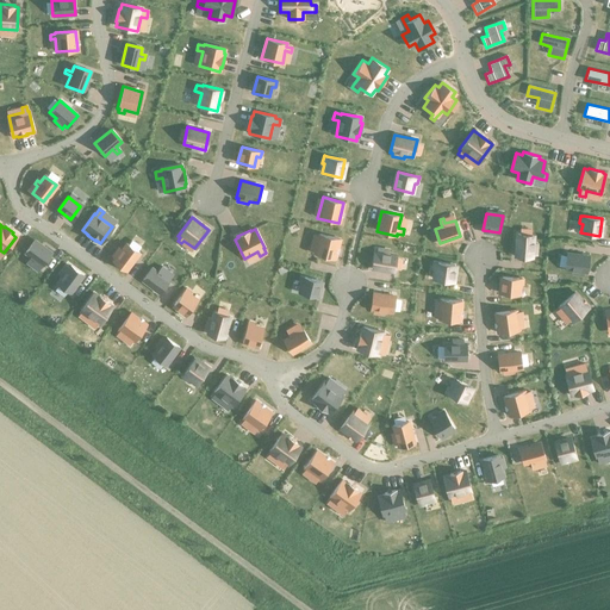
[(313,235),(312,240),(318,241),(315,254),(335,257),(338,240),(319,235),(319,236),(313,235)]
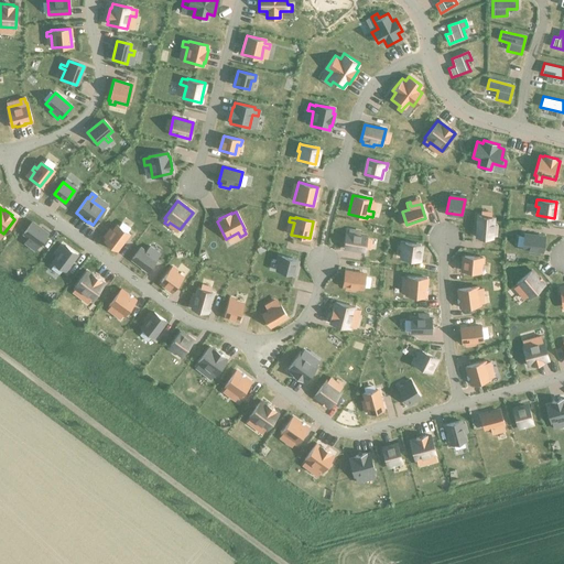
[(478,217),(477,236),(491,237),(492,230),(495,230),(495,227),(492,227),(492,218),(478,217)]
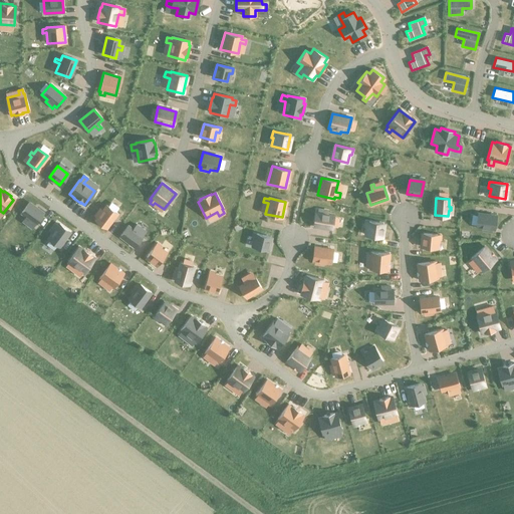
[(25,218),(21,223),(24,225),(28,220),(34,224),(42,214),(28,204),(22,212),(27,216),(25,218)]
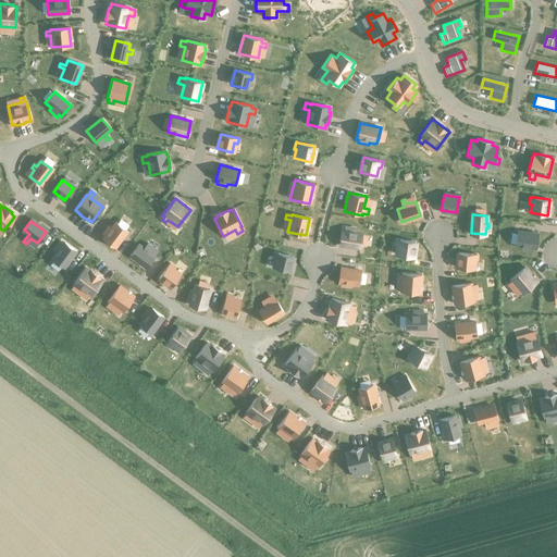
[(108,233),(103,238),(114,246),(125,231),(115,223),(111,230),(108,227),(106,231),(108,233)]
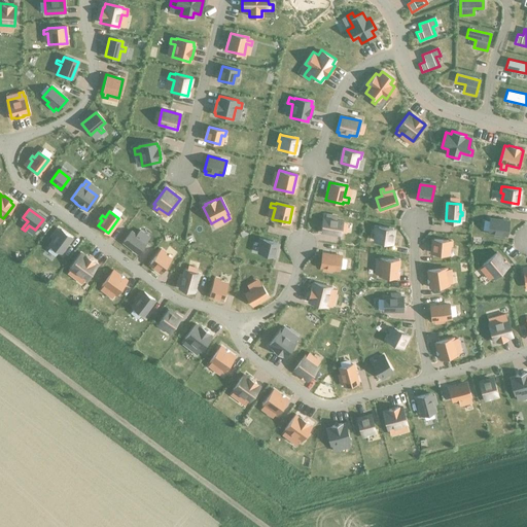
[(323,218),(321,232),(339,234),(341,220),(335,219),(336,216),(331,216),(331,219),(323,218)]
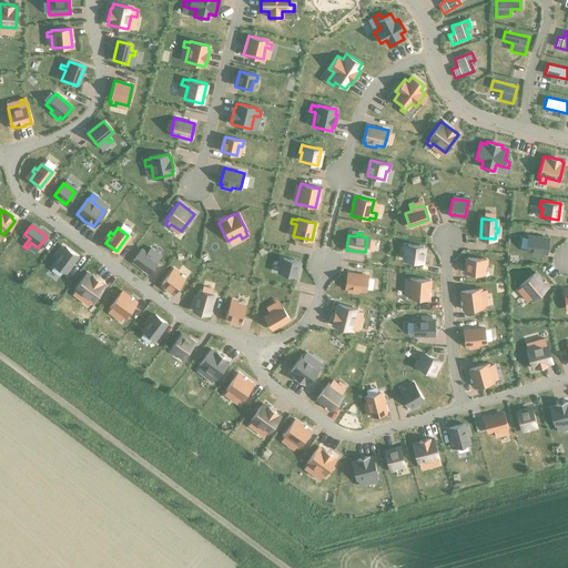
[(527,235),(525,250),(533,251),(533,254),(544,256),(544,253),(547,253),(549,237),(527,235)]
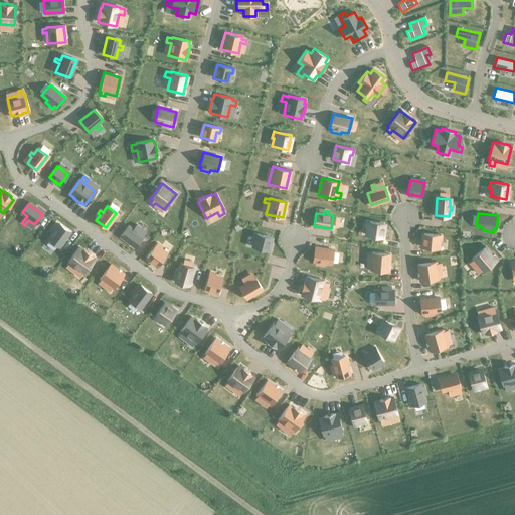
[(369,222),(367,235),(381,237),(383,224),(369,222)]
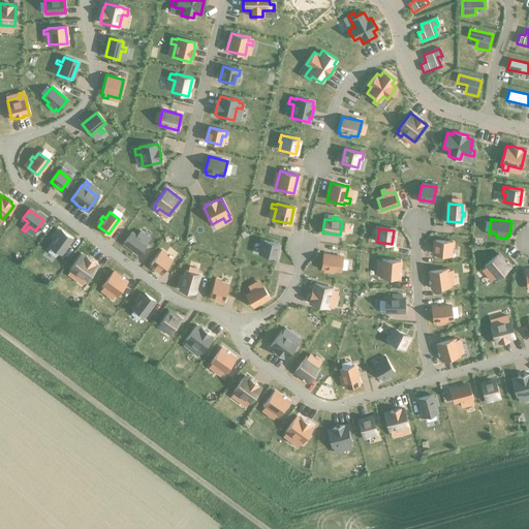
[(54,241),(50,246),(60,253),(70,239),(60,231),(56,238),(53,236),(51,239),(54,241)]
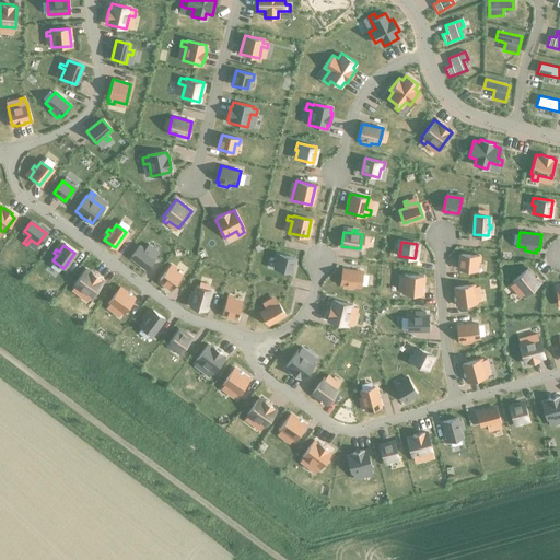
[(138,247),(131,256),(147,268),(154,257),(148,252),(151,247),(149,245),(146,251),(143,252),(138,247)]
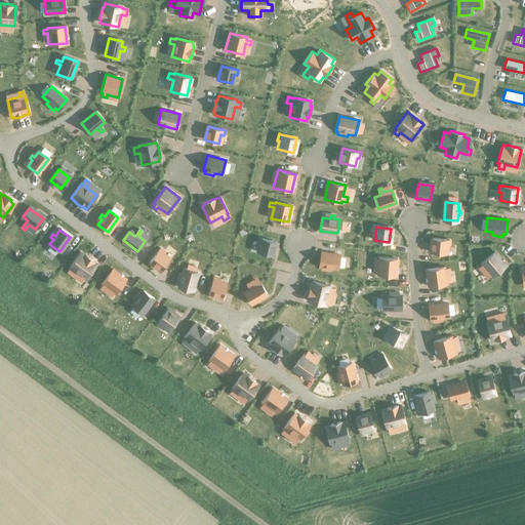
[(257,238),(256,242),(261,243),(259,252),(272,254),(275,242),(263,239),(257,238)]
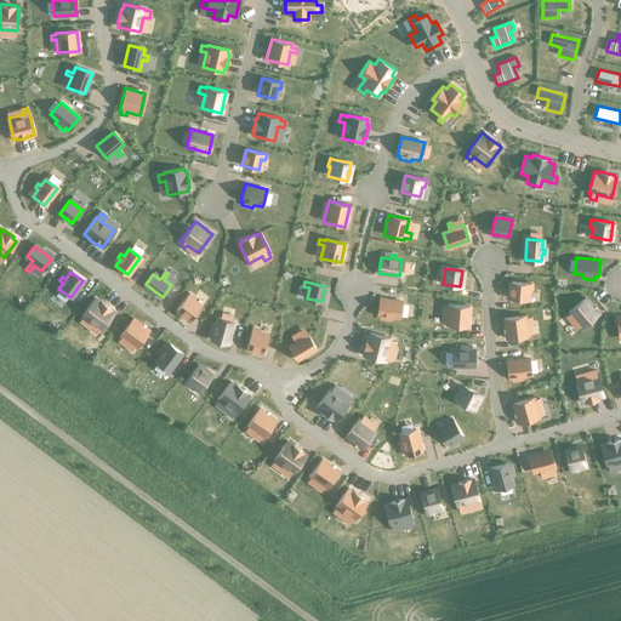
[(511,283),(510,298),(527,300),(527,290),(533,290),(533,284),(528,284),(511,283)]
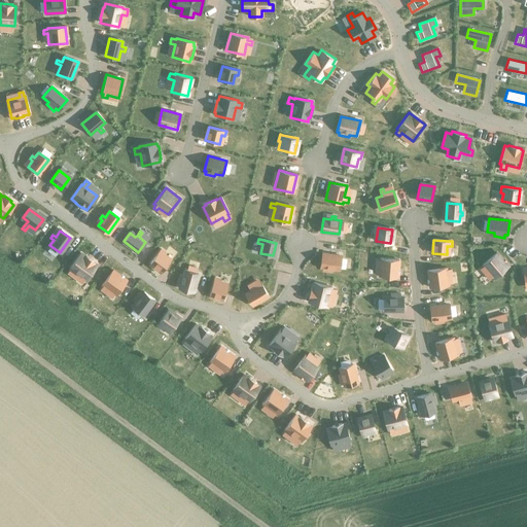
[(483,267),(481,269),(484,272),(486,270),(493,278),(508,265),(497,251),(482,265),(483,267)]
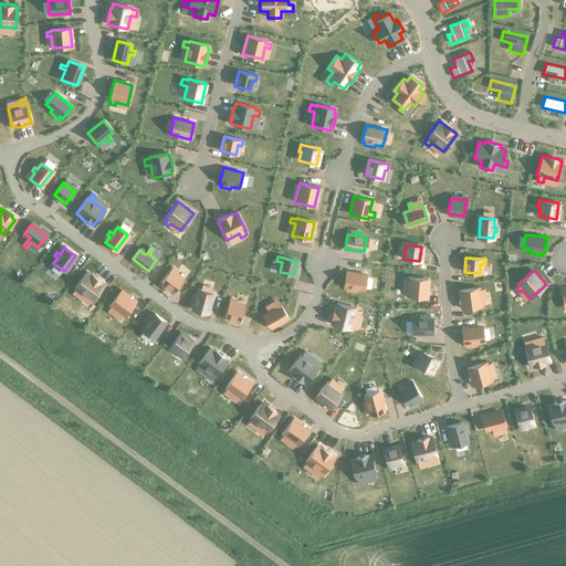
[(170,272),(161,283),(173,292),(181,280),(170,272)]
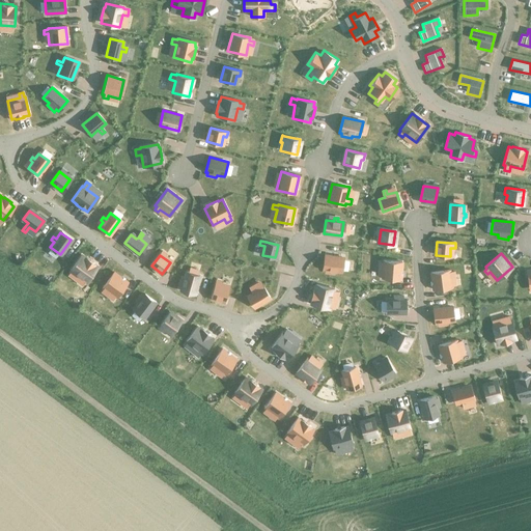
[(325,255),(323,268),(331,269),(331,273),(333,274),(334,270),(341,271),(343,258),(325,255)]
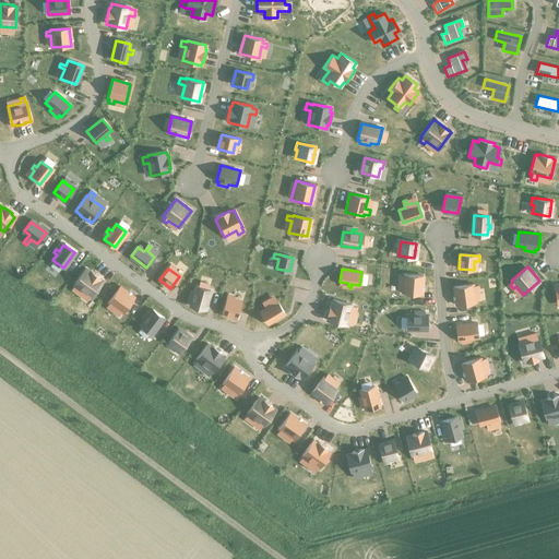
[(75,285),(71,290),(74,294),(79,287),(91,296),(102,282),(97,280),(98,278),(92,273),(91,274),(84,270),(74,284),(75,285)]
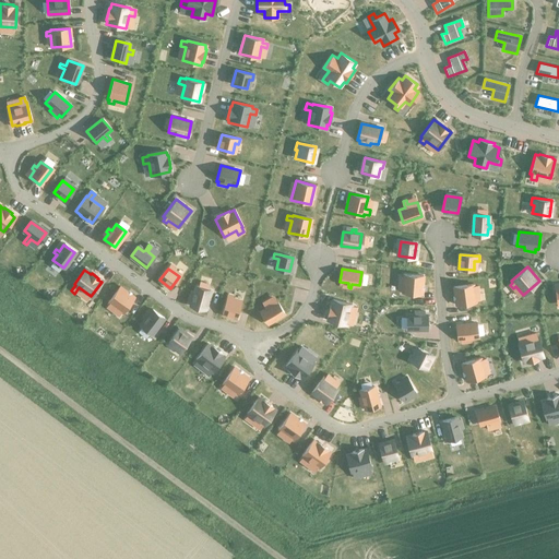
[(397,276),(397,281),(403,281),(402,293),(420,294),(423,276),(403,275),(403,276),(397,276)]
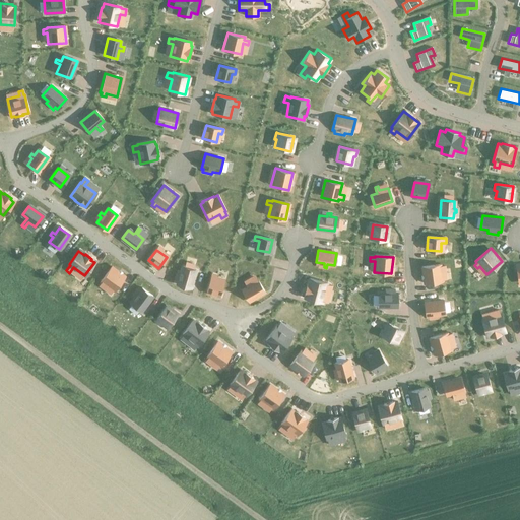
[(440,265),(421,267),(425,283),(442,281),(440,270),(445,269),(445,265),(440,266),(440,265)]
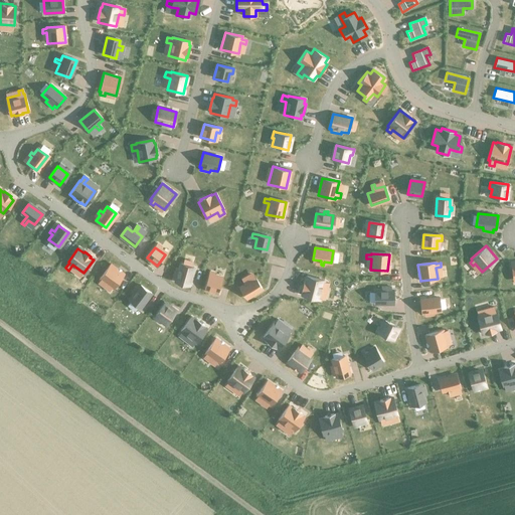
[(102,279),(97,285),(100,287),(105,281),(113,287),(122,274),(110,265),(100,278),(102,279)]
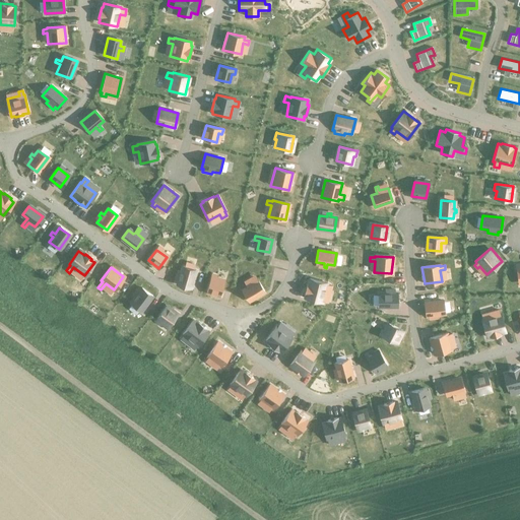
[(178,273),(177,276),(180,277),(178,284),(190,288),(195,271),(183,268),(181,274),(178,273)]
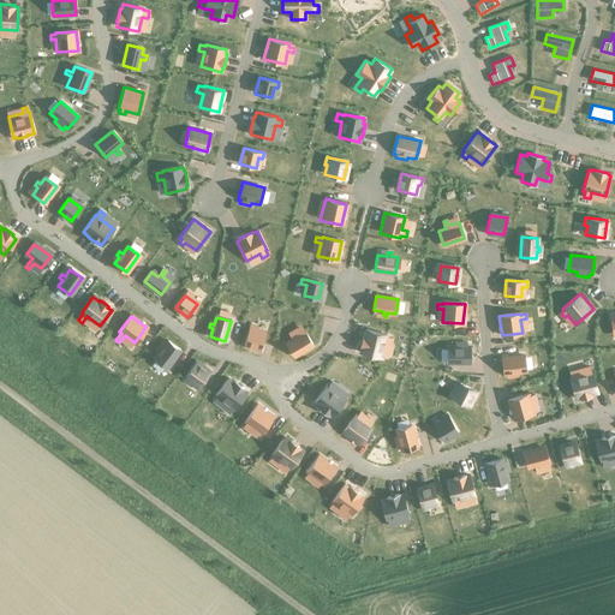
[(249,329),(245,344),(260,348),(263,333),(249,329)]
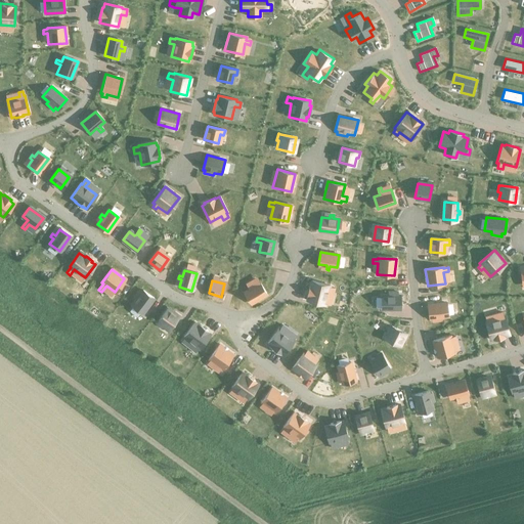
[(251,290),(245,293),(251,302),(265,293),(260,284),(259,281),(250,288),(251,290)]
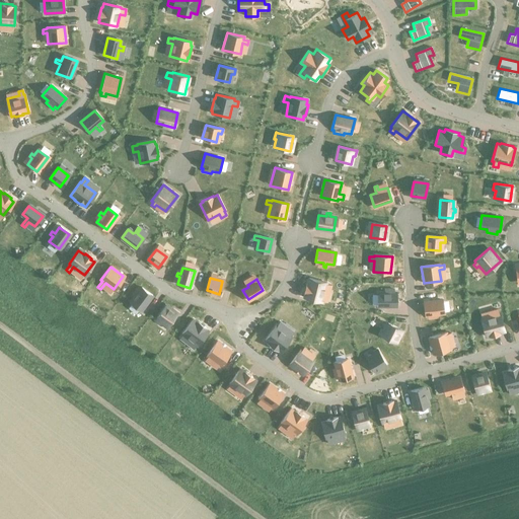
[(309,279),(304,297),(320,302),(324,288),(330,290),(331,286),(325,284),(325,283),(309,279)]
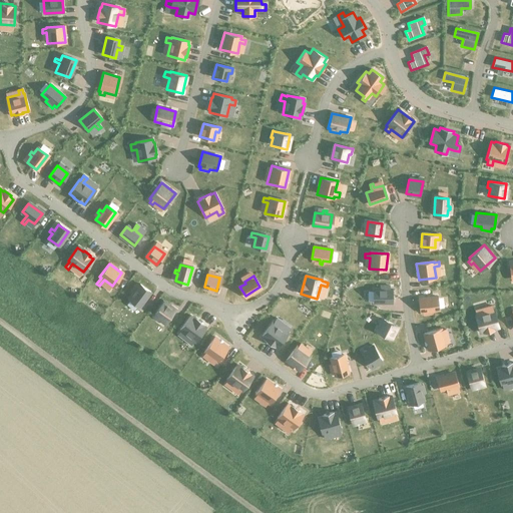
[(133,295),(129,299),(139,307),(149,293),(139,286),(135,292),(132,290),(130,292),(133,295)]
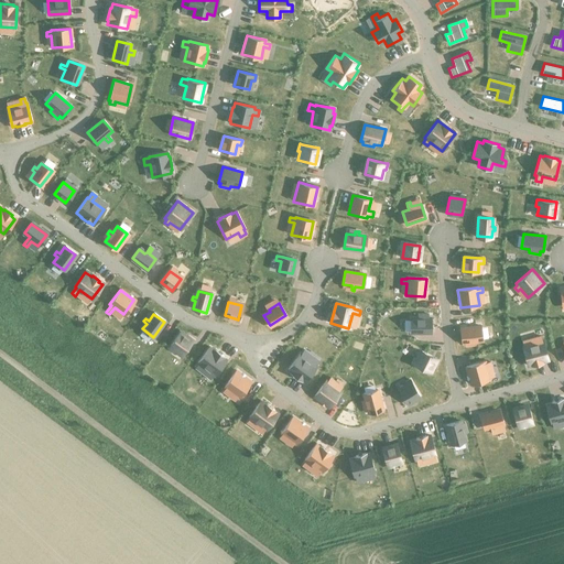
[(419,317),(410,317),(410,333),(431,333),(431,317),(422,317),(422,315),(419,315),(419,317)]
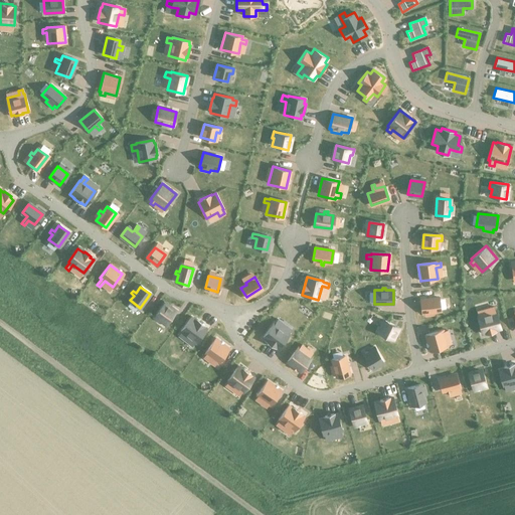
[(439,298),(420,300),(421,313),(430,312),(430,315),(434,315),(433,312),(441,311),(439,298)]
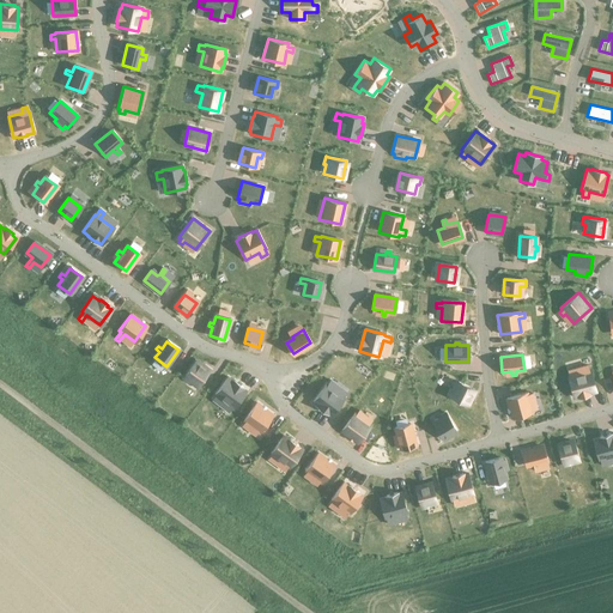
[(194,362),(186,375),(198,384),(207,371),(194,362)]
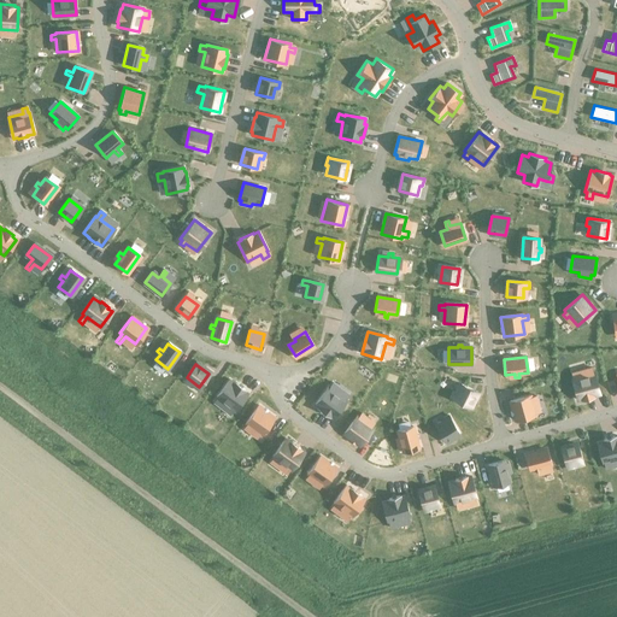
[(595,371),(570,377),(576,400),(581,399),(582,400),(595,397),(595,395),(600,393),(595,371)]
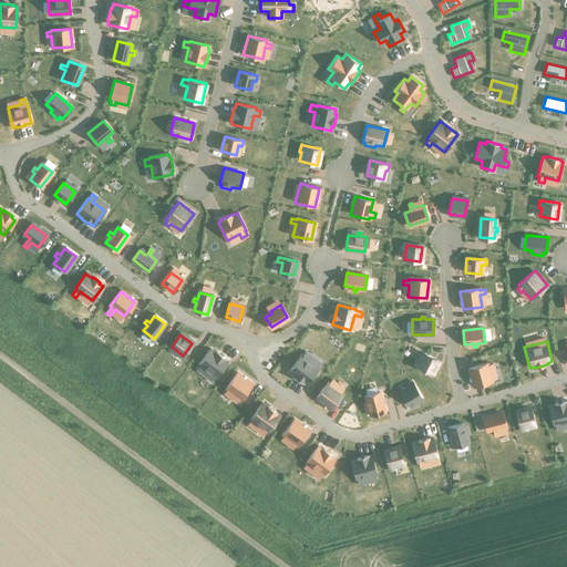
[(200,366),(196,371),(199,373),(204,368),(216,377),(226,363),(223,360),(224,360),(216,354),(216,356),(209,350),(199,364),(200,366)]
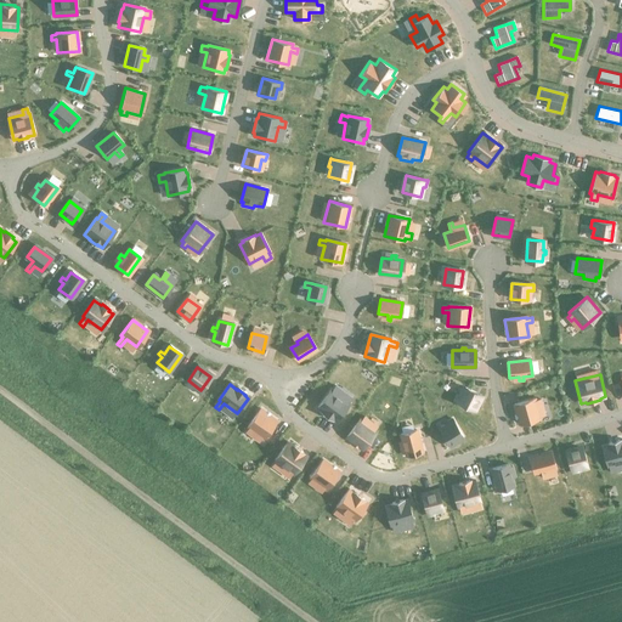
[(464,388),(457,402),(473,410),(480,395),(464,388)]
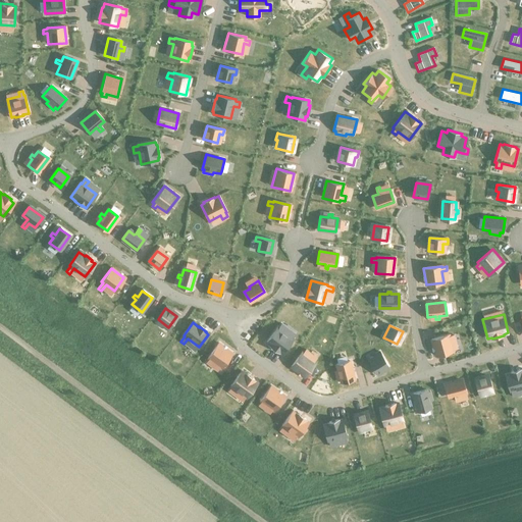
[(275,329),(266,342),(271,346),(278,352),(278,351),(281,353),(291,341),(275,329)]
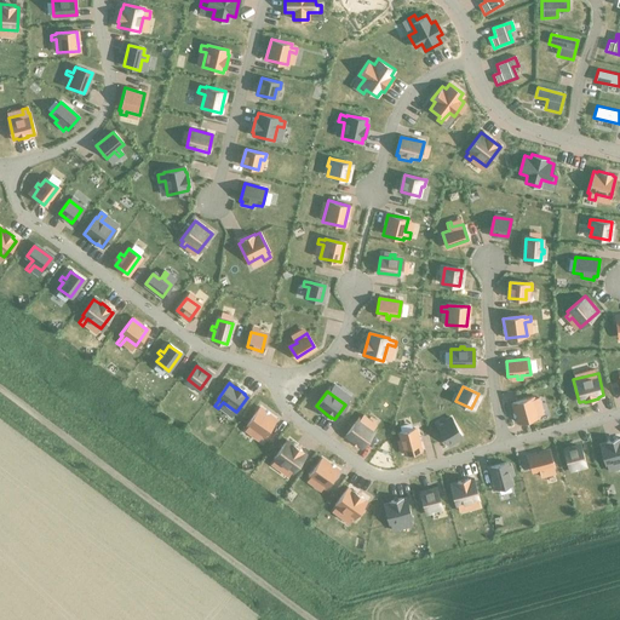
[(533,397),(511,402),(517,423),(538,417),(534,403),(539,402),(538,397),(533,399),(533,397)]
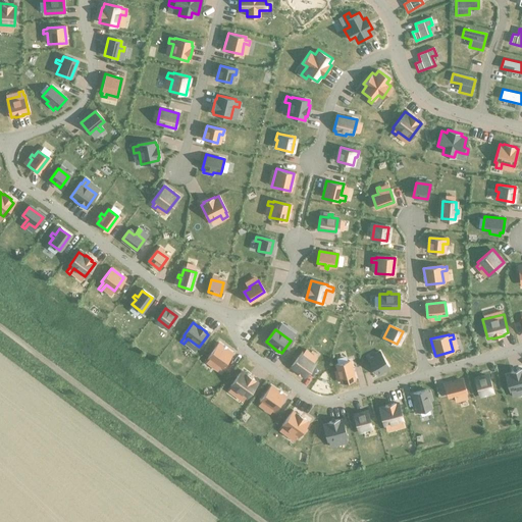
[(218,344),(208,358),(216,364),(212,369),(216,371),(219,366),(221,367),(231,353),(218,344)]
